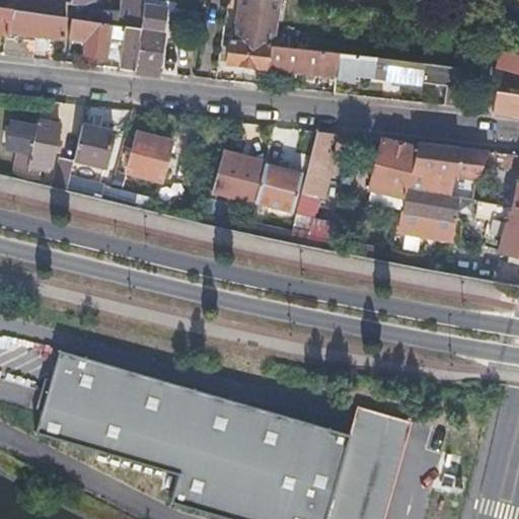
[(5,0),(4,7),(11,7),(8,31),(63,38),(65,13),(62,12),(62,0),(5,0)]
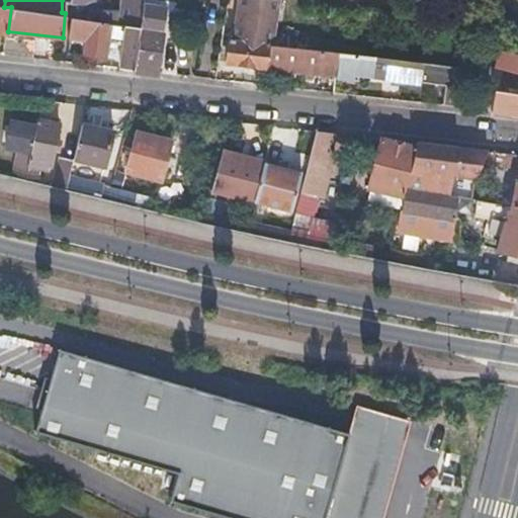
[(118,0),(118,12),(117,24),(141,27),(143,9),(138,0),(137,0),(118,0)]
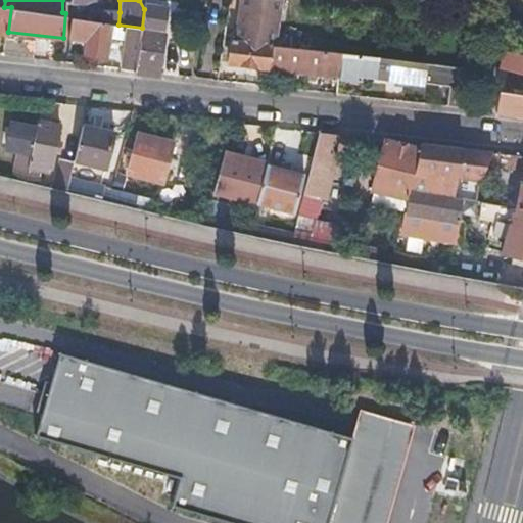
[(230,65),(271,69),(273,47),(296,50),(297,39),(277,36),(281,0),(242,0),(237,43),(233,43),(230,65)]
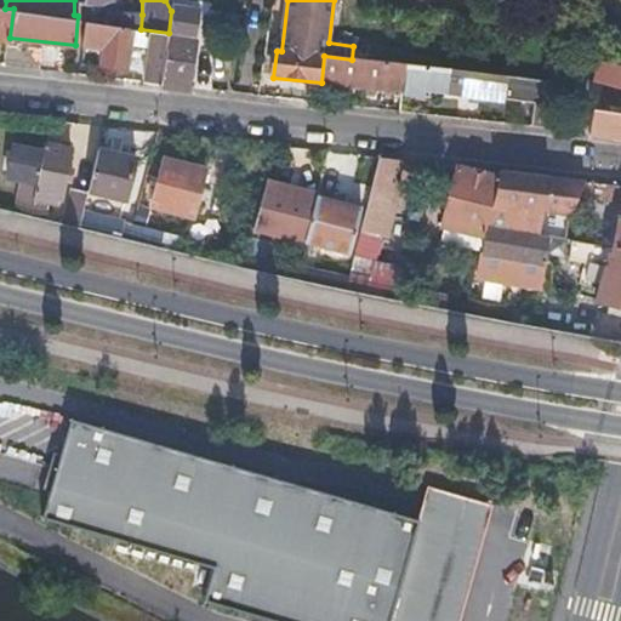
[(10,38),(13,9),(5,9),(0,7),(0,40),(10,41),(10,38)]
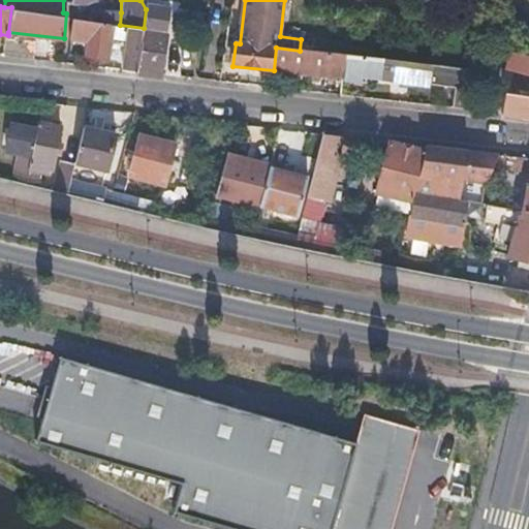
[(137,73),(161,76),(165,33),(163,33),(167,8),(146,6),(146,9),(144,28),(138,71),(137,73)]
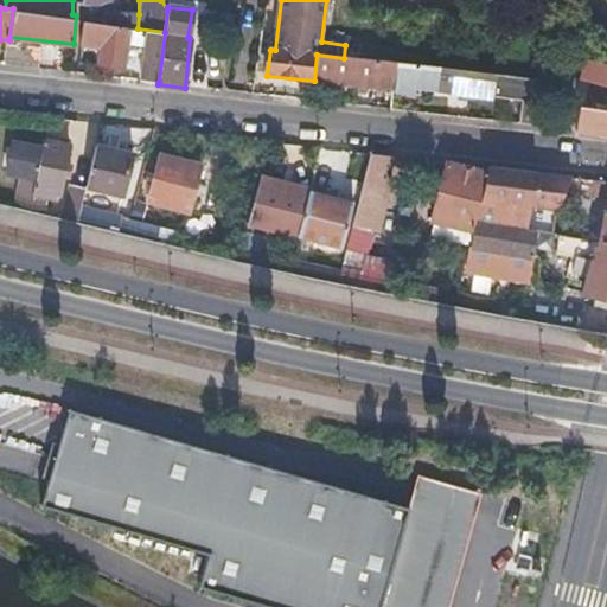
[(102,25),(138,29),(139,14),(104,11),(102,25)]
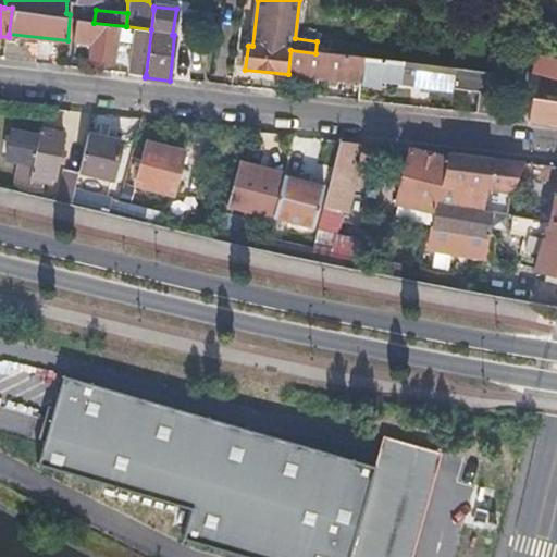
[(146,75),(151,29),(126,26),(94,23),(77,21),(76,32),(95,34),(91,59),(112,61),(115,42),(133,44),(130,73),(146,75)]
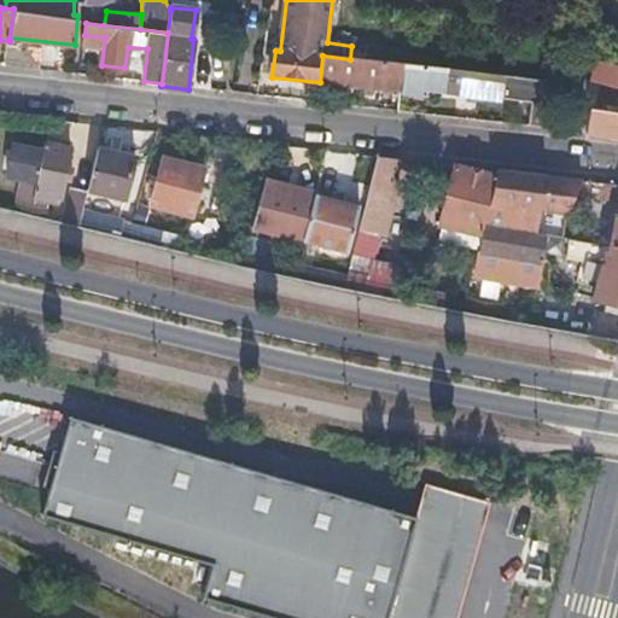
[(400,91),(403,64),(350,59),(322,56),(320,82),(400,91)]
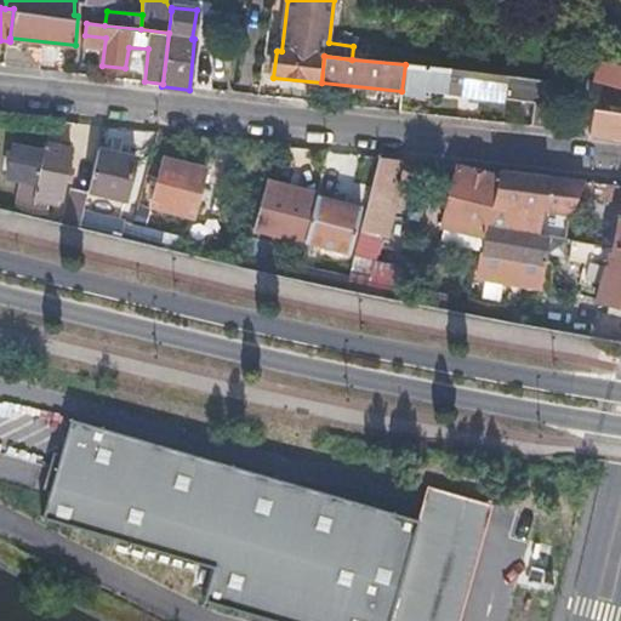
[(620,68),(599,63),(593,80),(620,86),(620,115),(596,112),(592,135),(620,138),(620,68)]
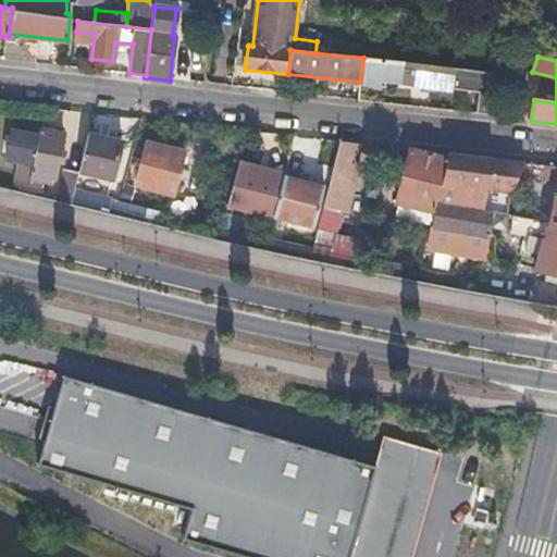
[(500,73),(363,58),(360,82),(360,85),(380,86),(381,81),(482,91),(481,101),(497,103),(500,73)]
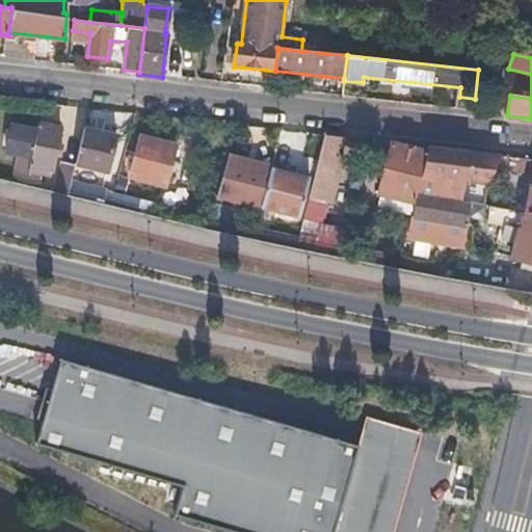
[(32,152),(21,150),(17,168),(15,180),(37,184),(41,167),(50,169),(59,129),(38,125),(32,152)]
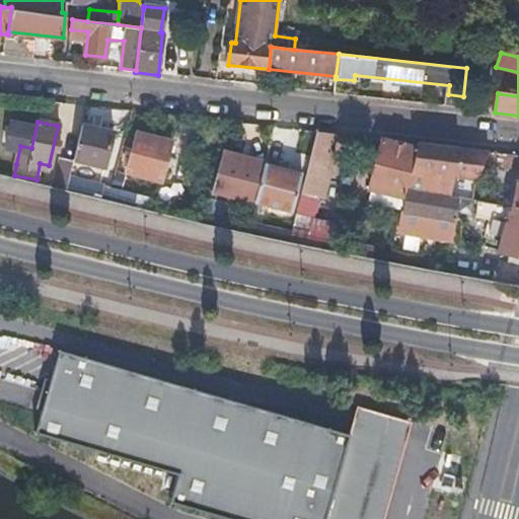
[(82,126),(74,160),(104,166),(113,133),(82,126)]
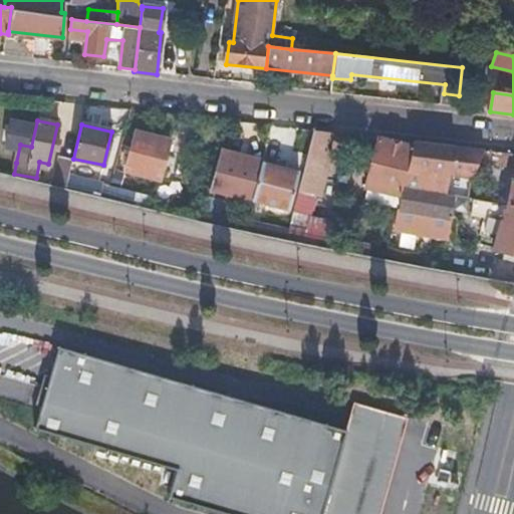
[(292,228),(307,231),(313,202),(330,132),(314,131),(292,228)]
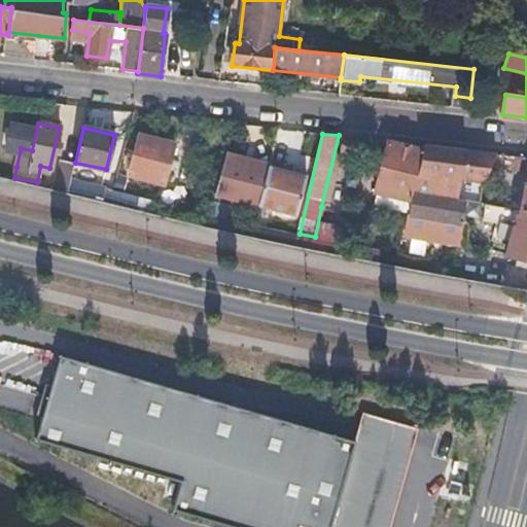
[(141,135),(130,175),(164,184),(174,143),(141,135)]
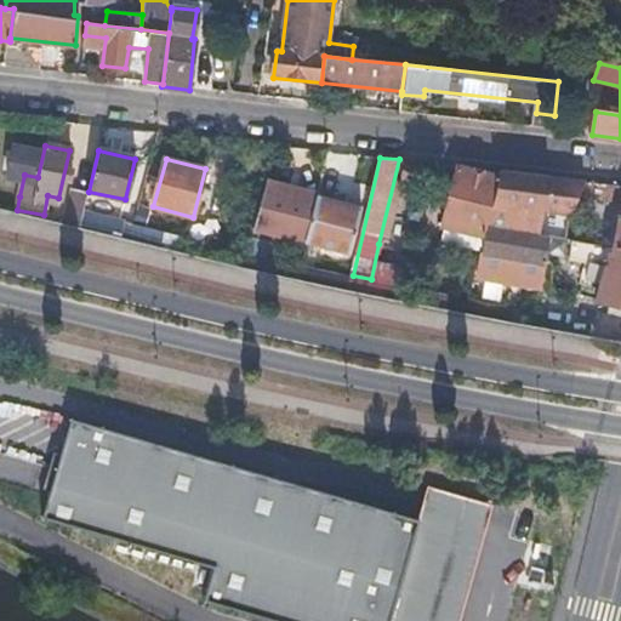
[(448,224),(485,233),(497,188),(500,177),(459,166),(445,224),(448,224)]
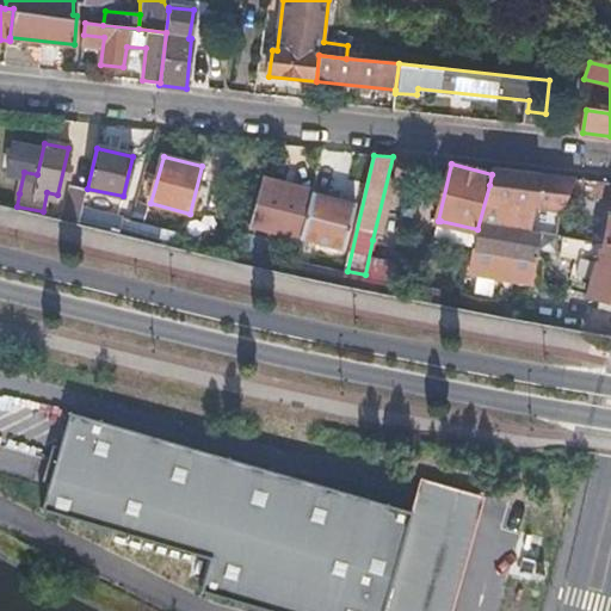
[(19,193),(24,172),(5,168),(1,190),(19,193)]
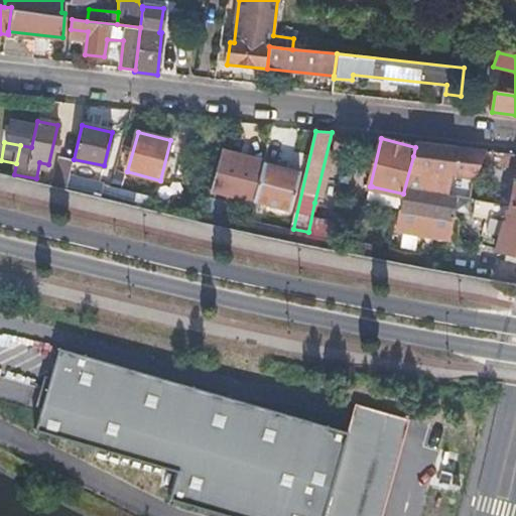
[(485,150),(416,142),(415,147),(413,156),(406,186),(450,194),(455,173),(478,180),(483,164),(485,150)]
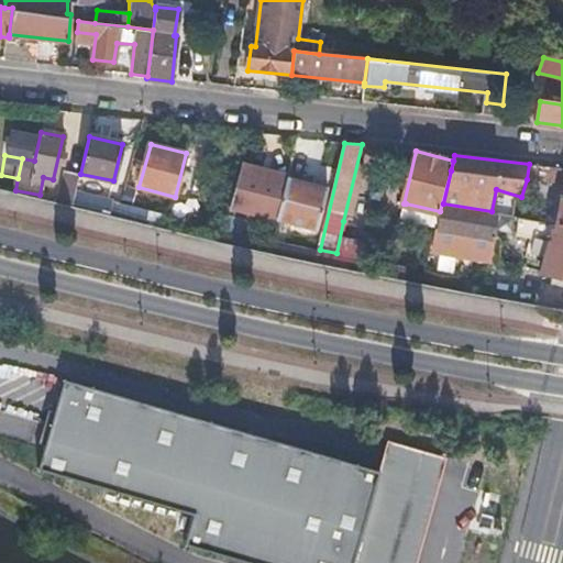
[(277,220),(287,179),(240,168),(231,208),(277,220)]
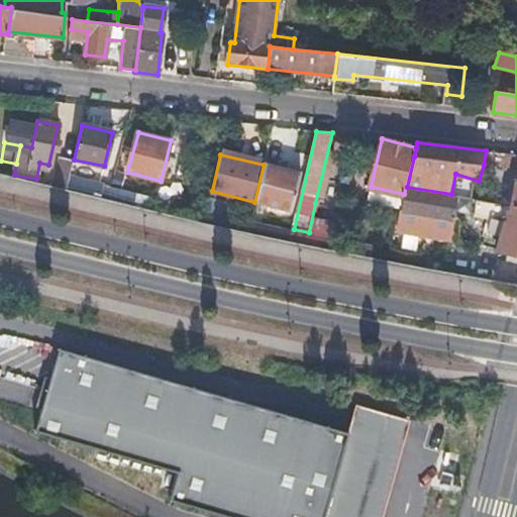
[(55,183),(67,186),(73,163),(61,160),(55,183)]
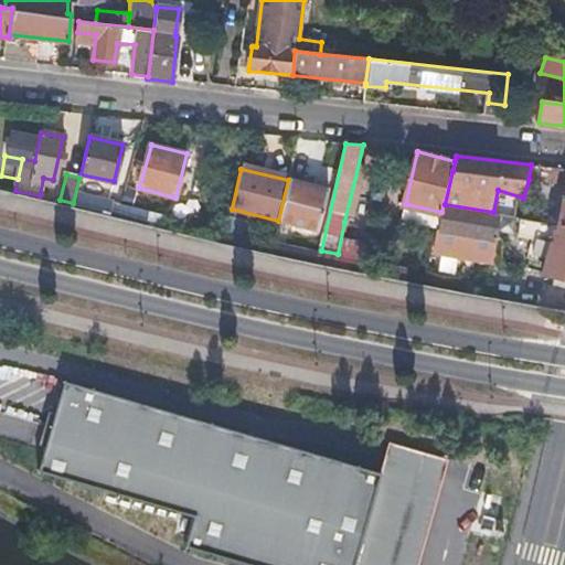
[(288,180),(278,221),(319,230),(328,190),(288,180)]
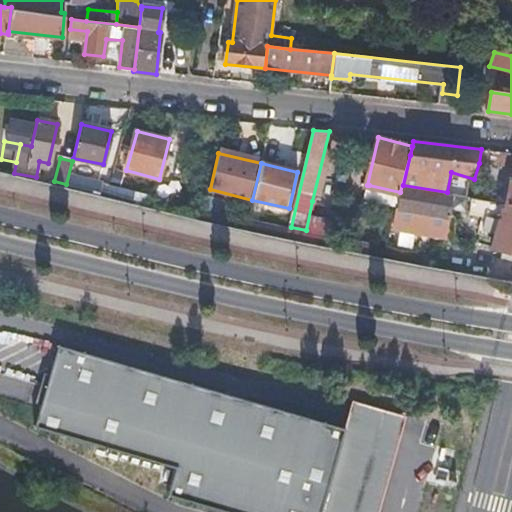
[(397,205),(400,192),(369,185),(366,198),(397,205)]
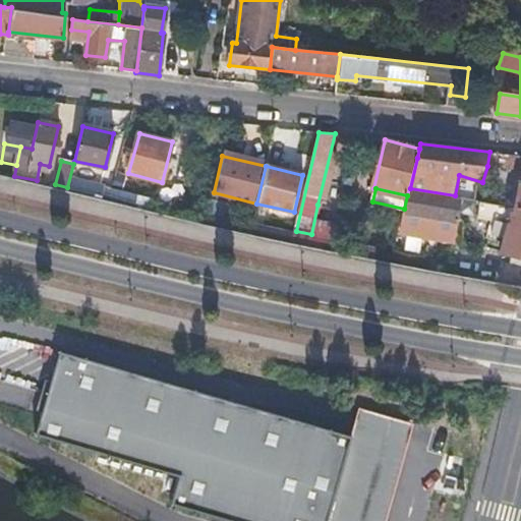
[(455,195),(410,188),(407,210),(458,218),(461,197),(455,195)]
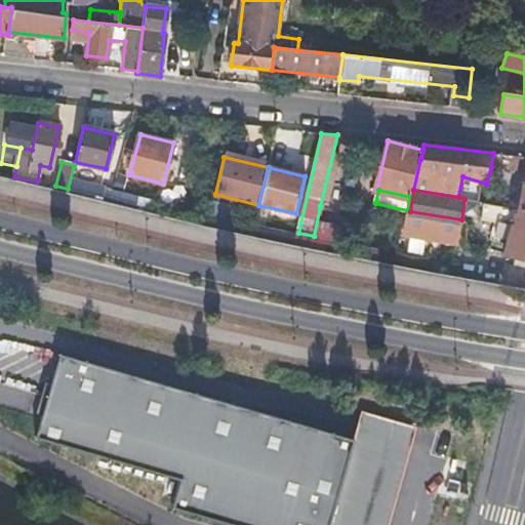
[(524,209),(518,208),(485,202),(481,221),(507,227),(508,220),(513,221),(505,255),(517,258),(515,266),(524,267),(524,209)]
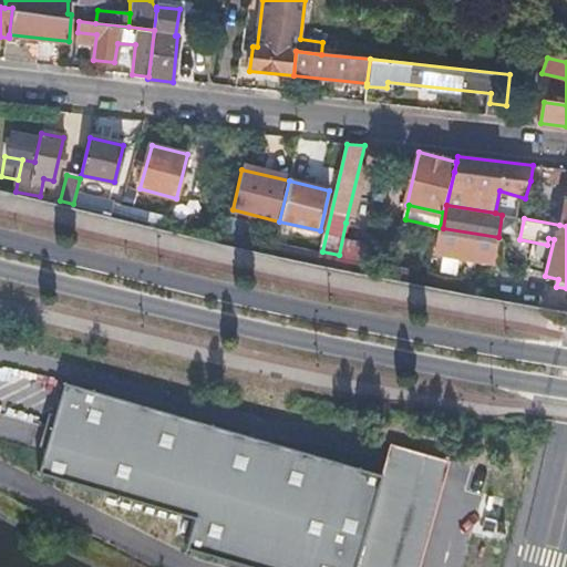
[(362,260),(369,229),(346,223),(339,255),(362,260)]
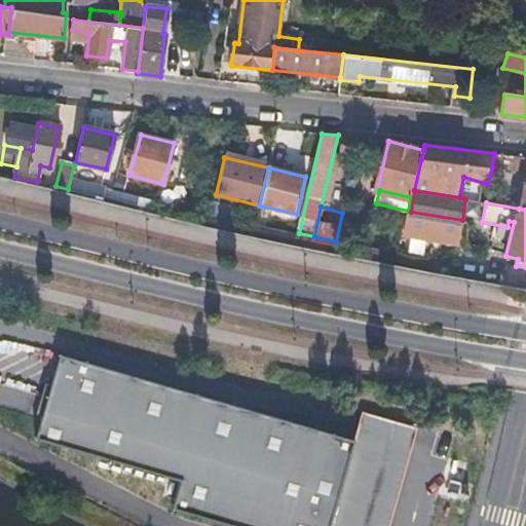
[(60,358),(36,440),(180,481),(172,509),(232,525),(328,525),(352,442),(60,358)]
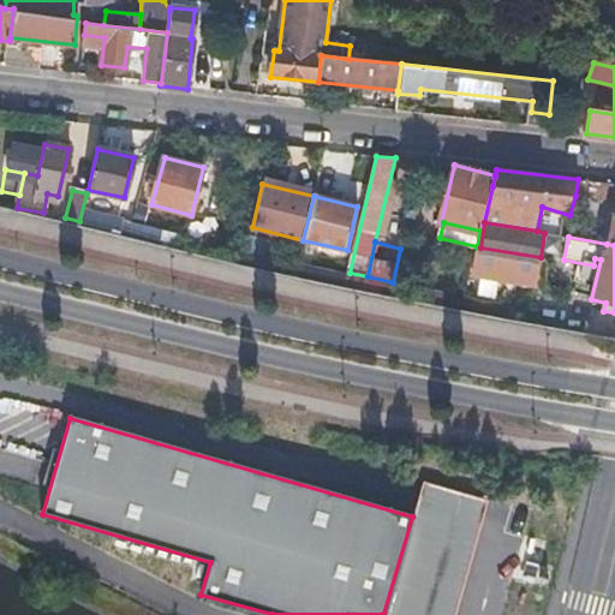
[(453,614),(487,501),(424,483),(412,517),(383,614),(453,614)]
